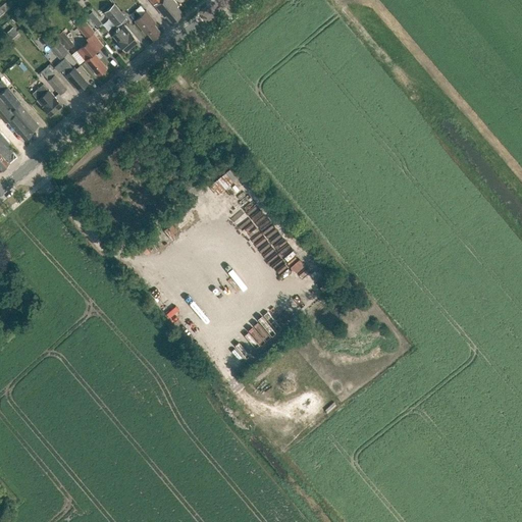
[(166,15),(172,22),(184,12),(177,5),(178,4),(174,0),(150,0),(165,16),(166,15)]
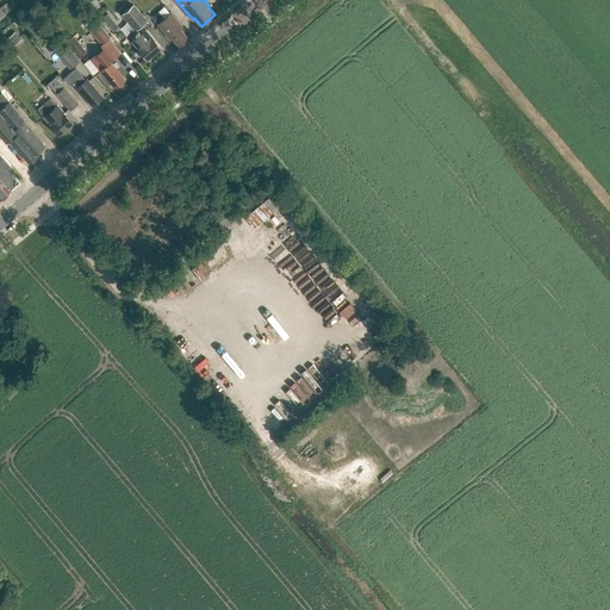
[(6,2),(0,7),(0,12),(1,16),(11,7),(6,2)]
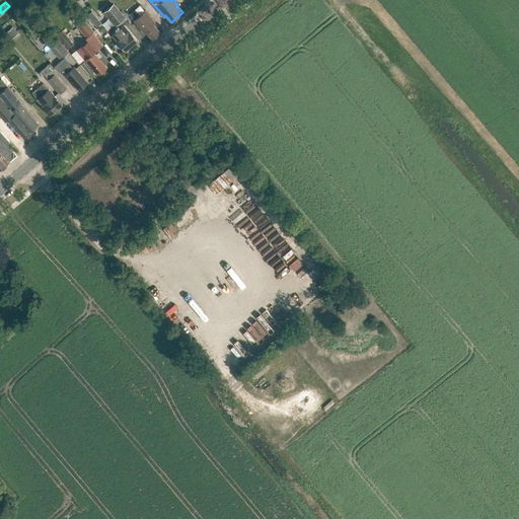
[(102,11),(115,25),(125,16),(113,3),(102,11)]
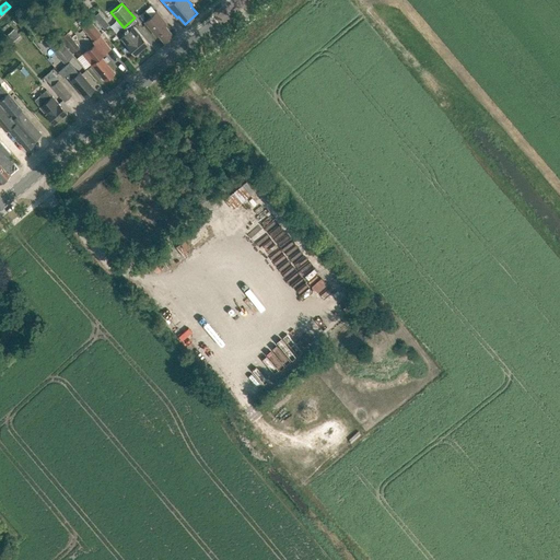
[(159,34),(164,41),(172,34),(165,25),(166,23),(156,11),(155,12),(150,6),(139,15),(144,22),(156,35),(159,34)]
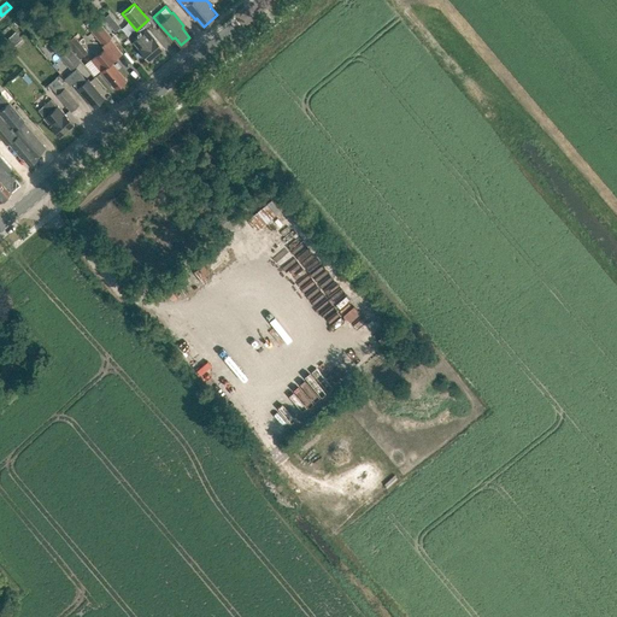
[(110,13),(104,18),(109,24),(115,19),(110,13)]
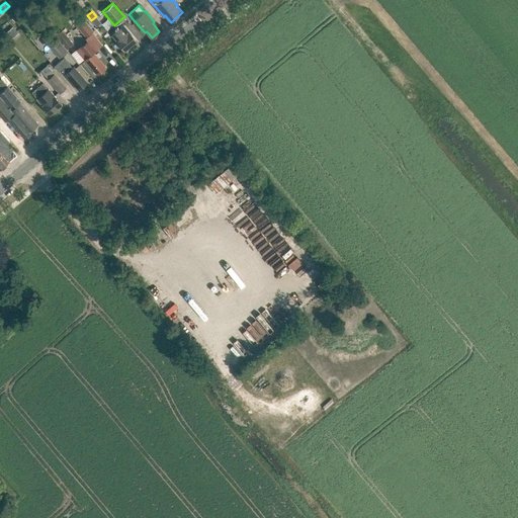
[(73,30),(81,40),(94,30),(84,18),(76,24),(78,26),(73,30)]
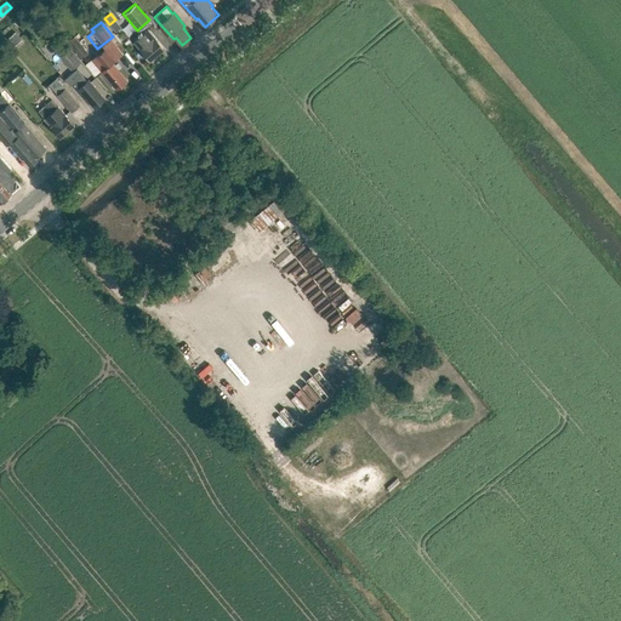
[(21,40),(15,33),(6,39),(13,46),(21,40)]
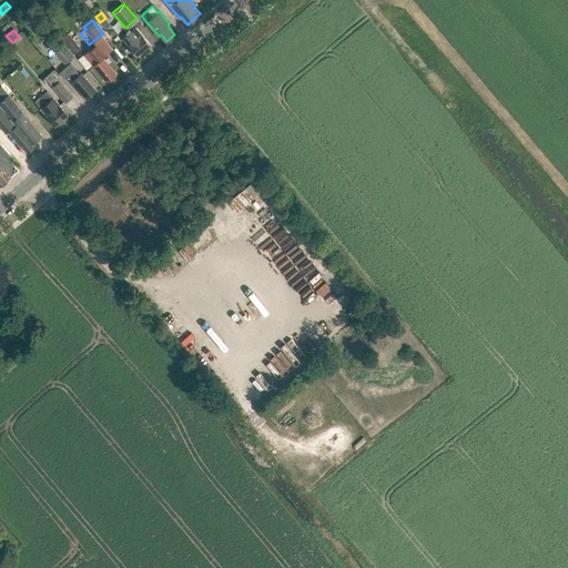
[(129,46),(137,56),(150,44),(139,30),(132,36),(125,41),(129,46)]
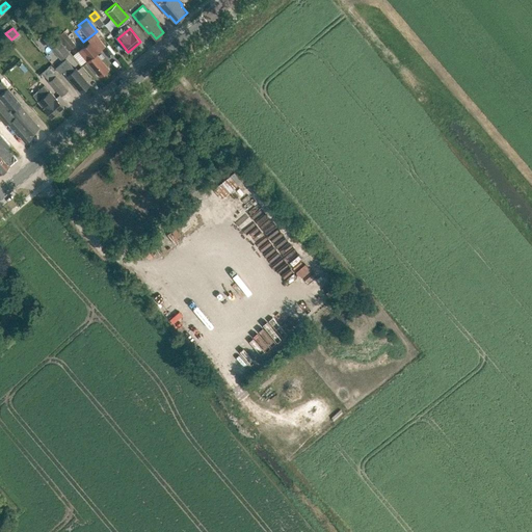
[(72,38),(64,30),(58,35),(65,44),(72,38)]
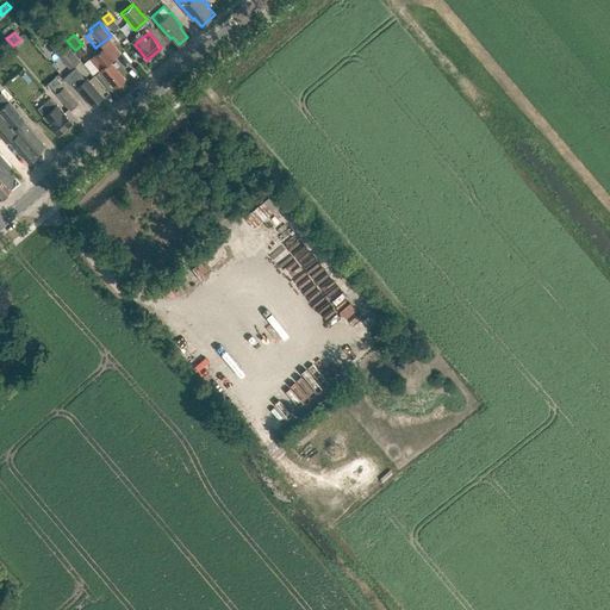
[(58,55),(70,68),(80,60),(69,47),(58,55)]
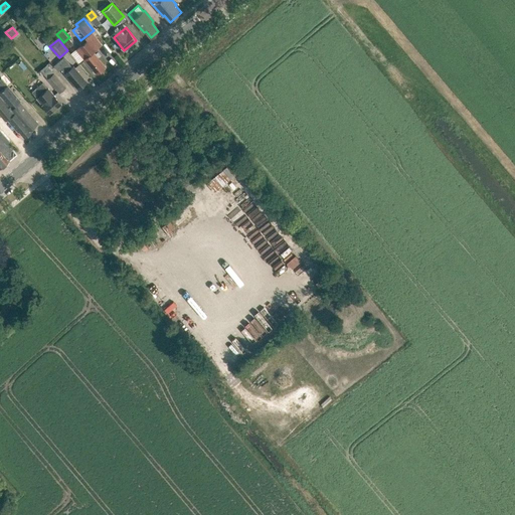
[(93,51),(97,48),(89,39),(79,47),(87,56),(83,58),(90,65),(90,64),(97,73),(104,67),(99,60),(100,59),(93,51)]
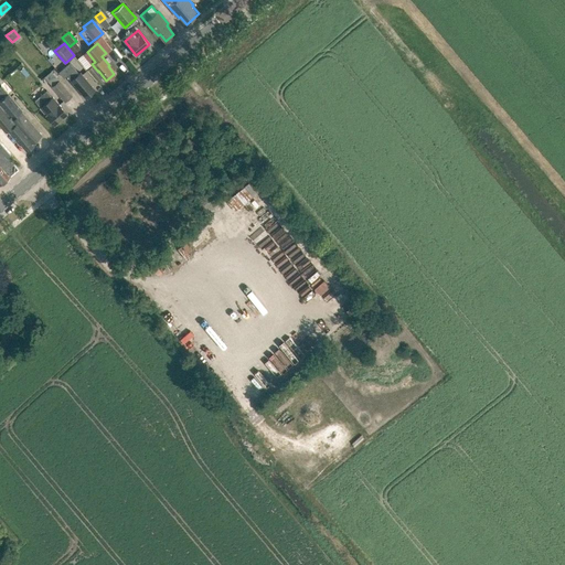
[(70,62),(59,72),(64,77),(66,74),(75,67),(70,62)]
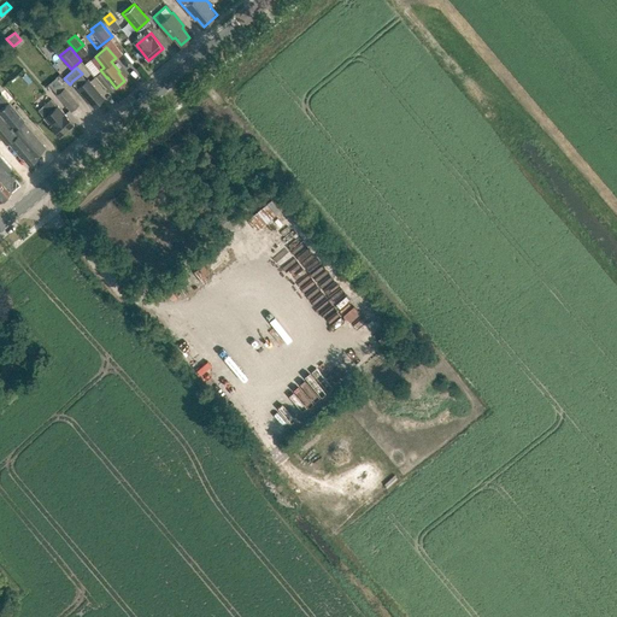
[(82,74),(72,81),(94,106),(104,98),(88,78),(87,80),(82,74)]
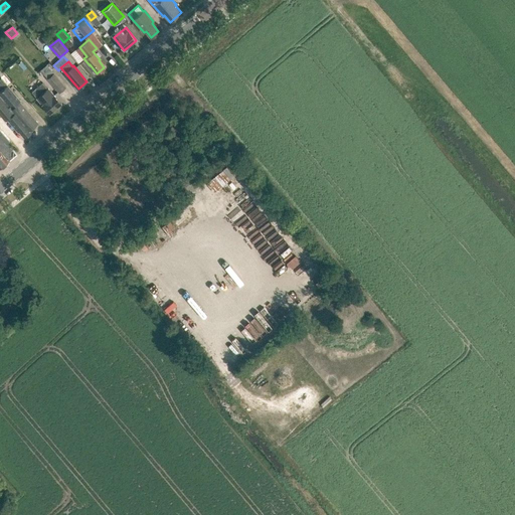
[(46,65),(40,70),(47,78),(53,73),(46,65)]
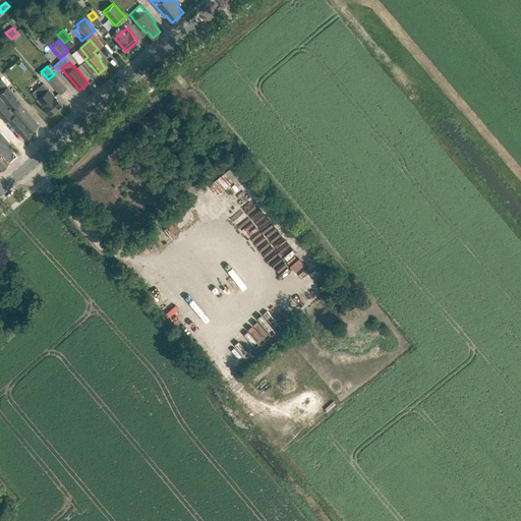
[(66,88),(54,74),(48,79),(48,80),(60,94),(66,88)]
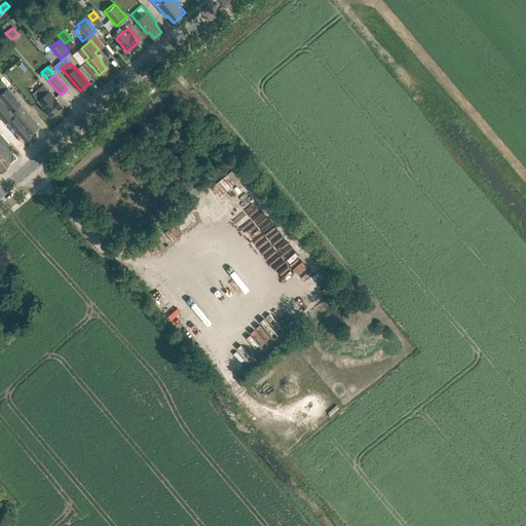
[(20,135),(25,141),(32,134),(31,132),(38,125),(20,104),(21,103),(7,87),(11,84),(4,76),(0,79),(0,112),(1,114),(0,115),(0,116),(5,123),(7,121),(19,135),(20,135)]
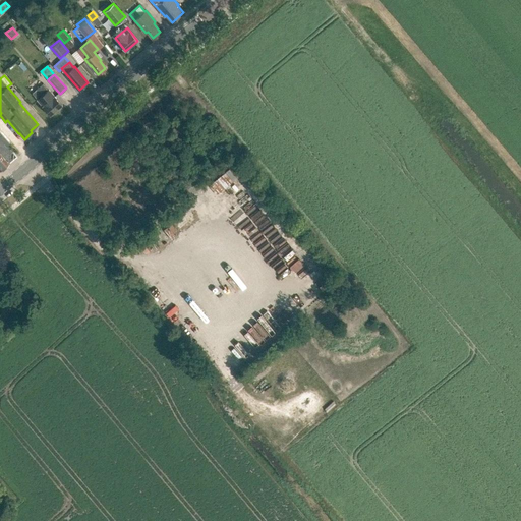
[(39,102),(50,115),(62,105),(51,92),(39,102)]
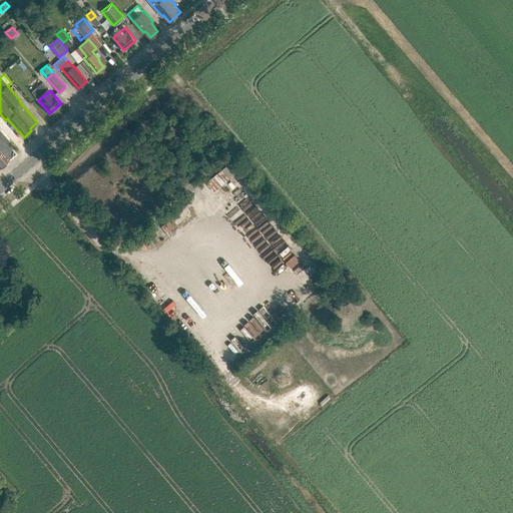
[(0,165),(8,159),(9,159),(4,154),(12,147),(9,145),(9,139),(0,129),(0,165)]
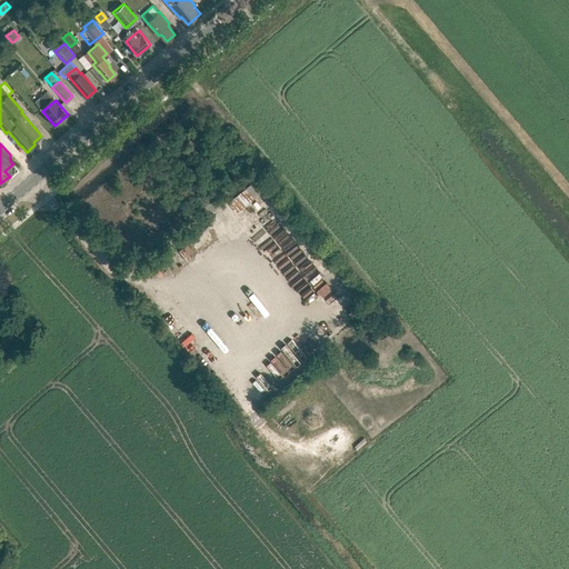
[(233,191),(242,202),(251,196),(242,183),(233,191)]
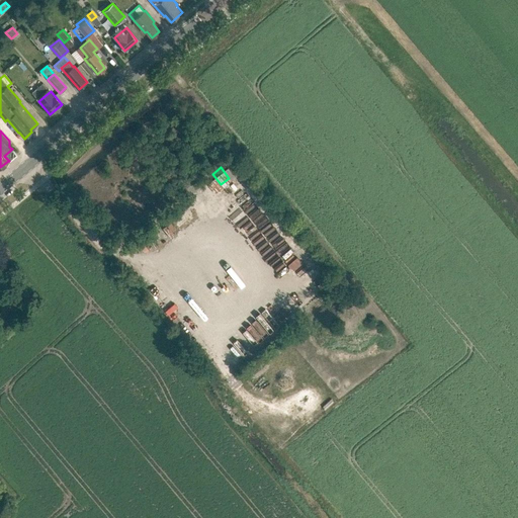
[(207,195),(217,188),(207,178),(199,185),(207,195)]
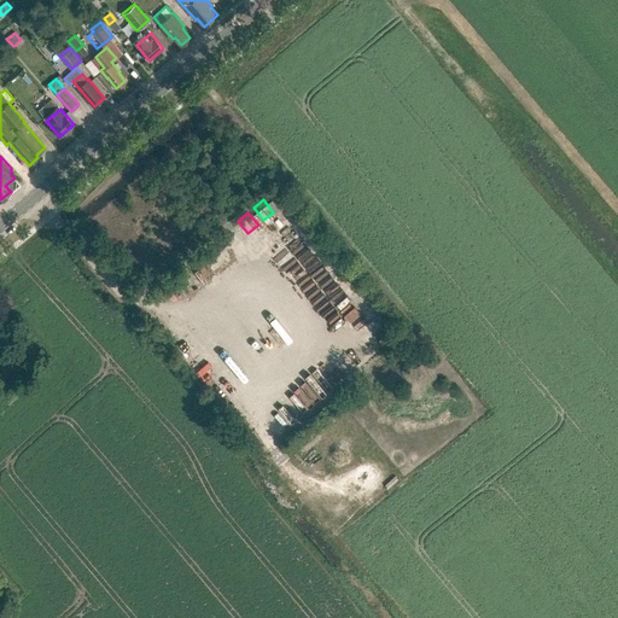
[(286,258),(274,268),(280,275),(292,264),(286,258)]
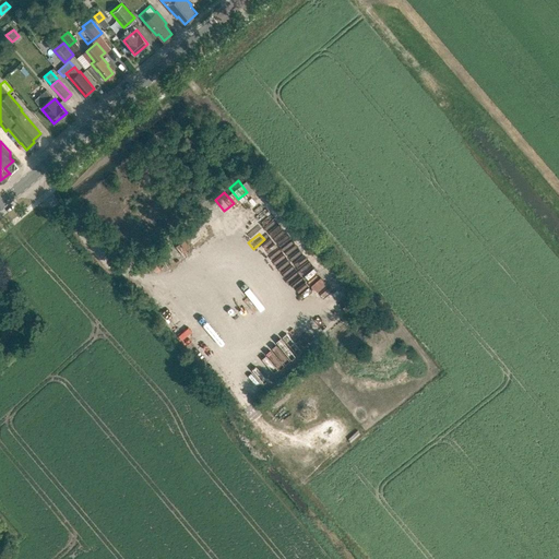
[(191,239),(189,237),(181,242),(176,235),(168,240),(176,251),(191,239)]
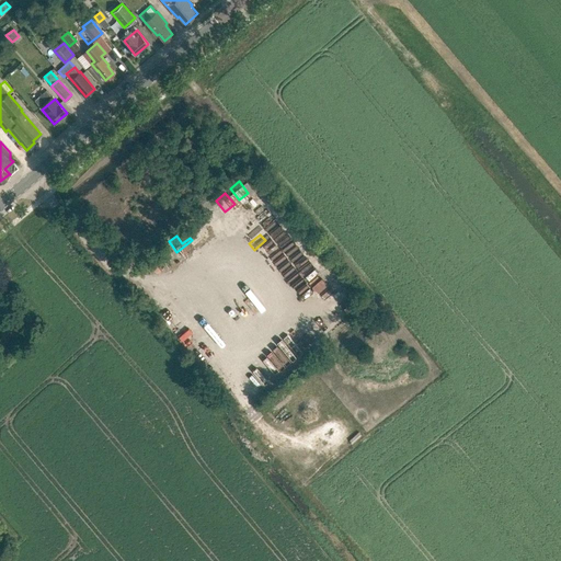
[(147,258),(160,267),(163,262),(151,252),(147,258)]
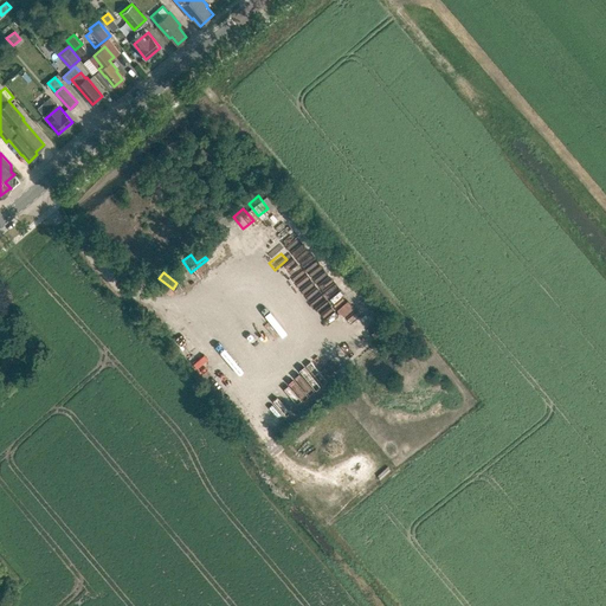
[(252,323),(249,327),(258,337),(263,334),(252,323)]
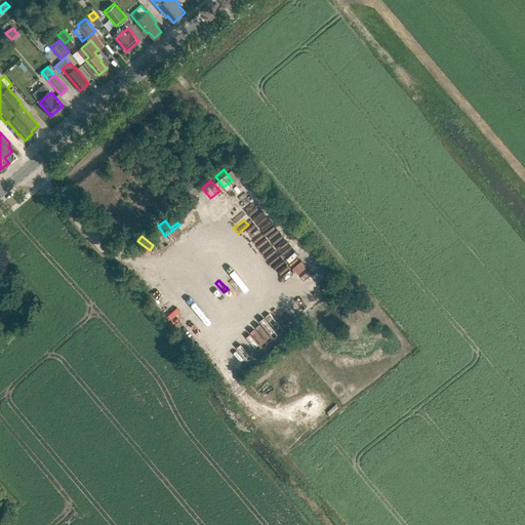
[(245,360),(286,328),(273,311),(236,339),(243,349),(239,352),(245,360)]
